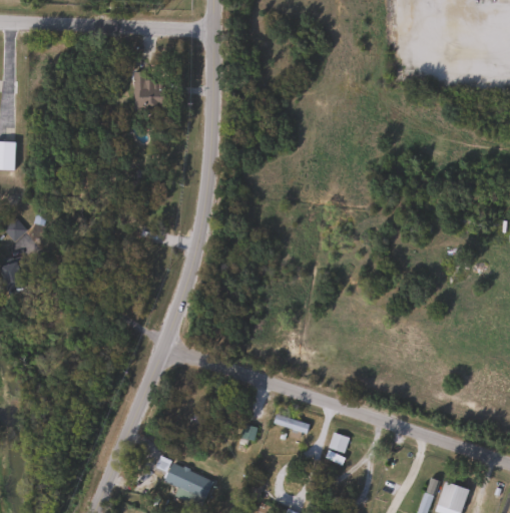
[(146,78),(164,78),(164,109),(134,109),(134,72),(146,72),(146,78)]
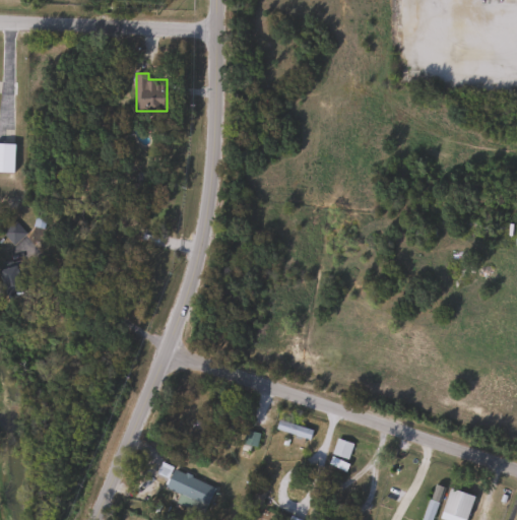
[(15,173),(0,172),(0,143),(16,143),(15,173)]
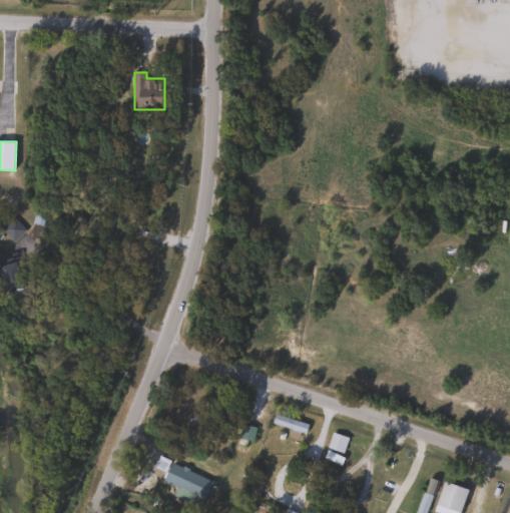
[(3,229),(15,217),(27,229),(15,241),(3,229)]
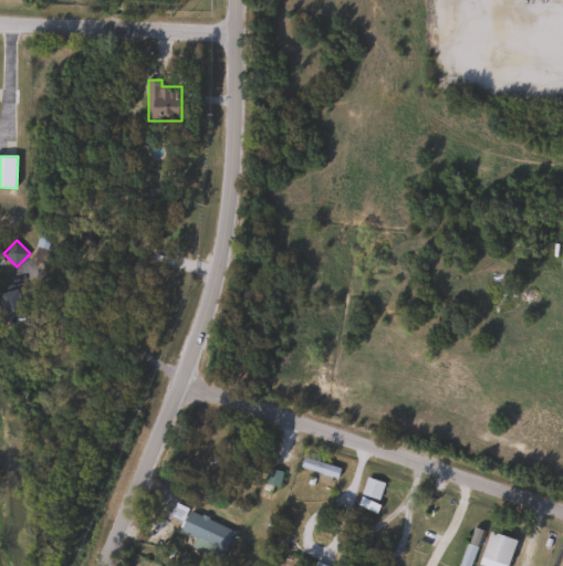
[(32,318),(8,324),(0,289),(24,283),(32,318)]
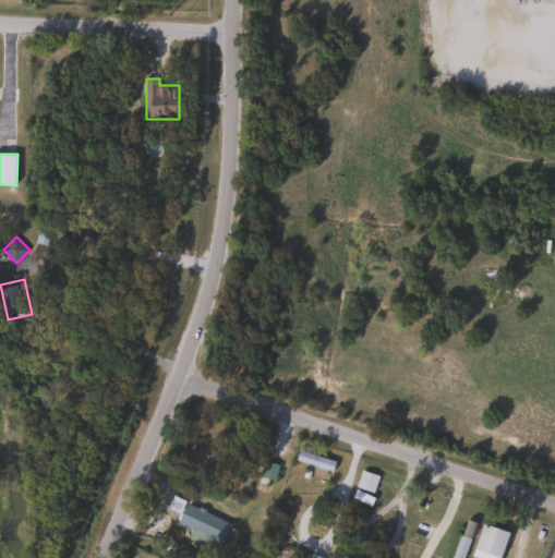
[(299,460),(301,451),(337,461),(334,471),(299,460)]
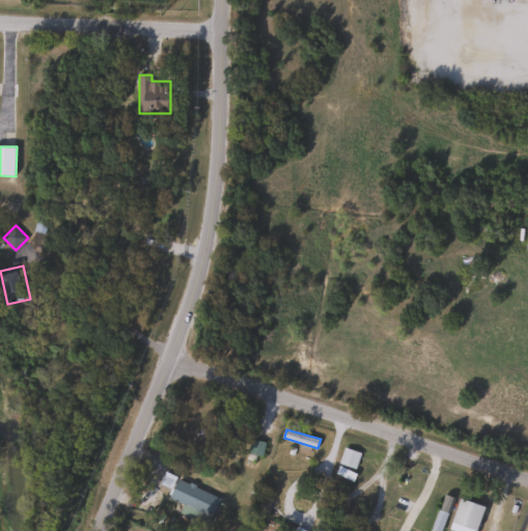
[(361,454),(356,468),(341,462),(346,448),(361,454)]
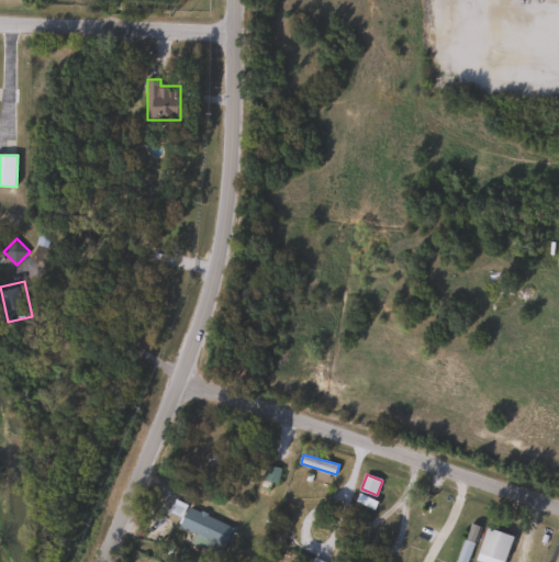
[(193,543),(197,535),(180,527),(189,507),(234,526),(222,555),(193,543)]
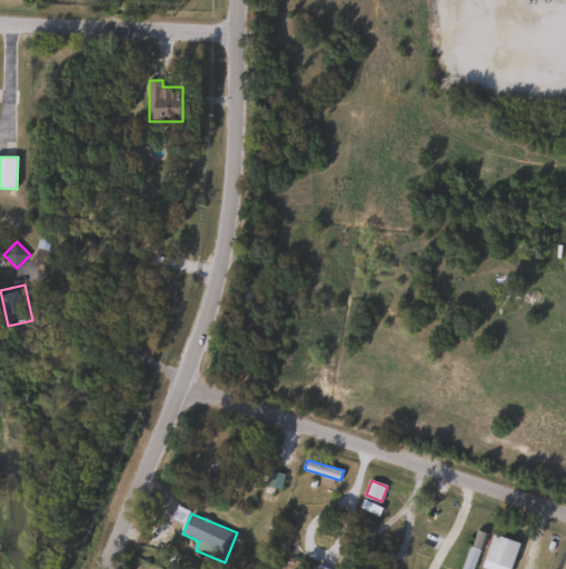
[(463,568),(477,530),(488,533),(475,568),(463,568)]
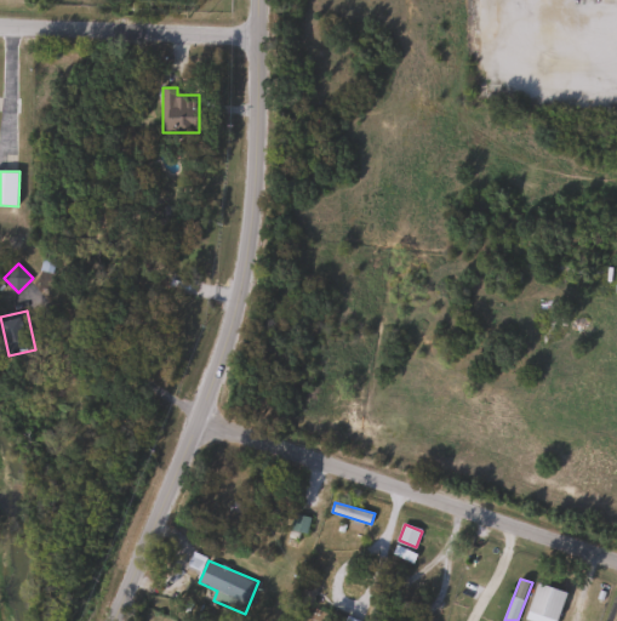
[(531,620),(527,620),(537,584),(567,592),(558,620),(531,620)]
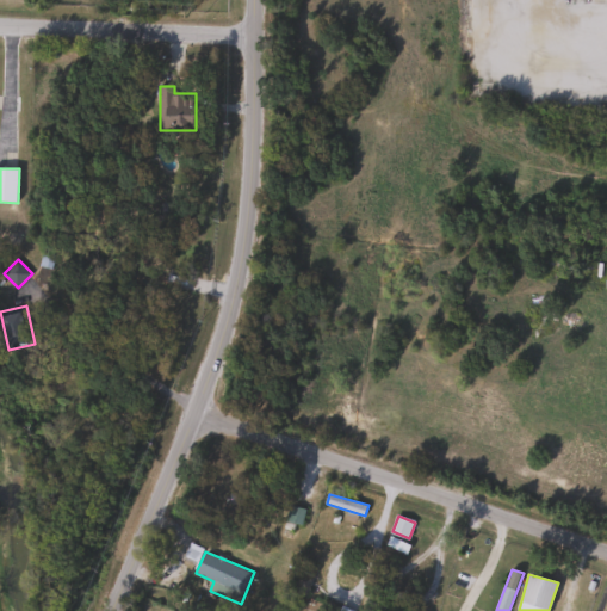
[(338,606),(335,610),(305,610),(311,597),(338,606)]
